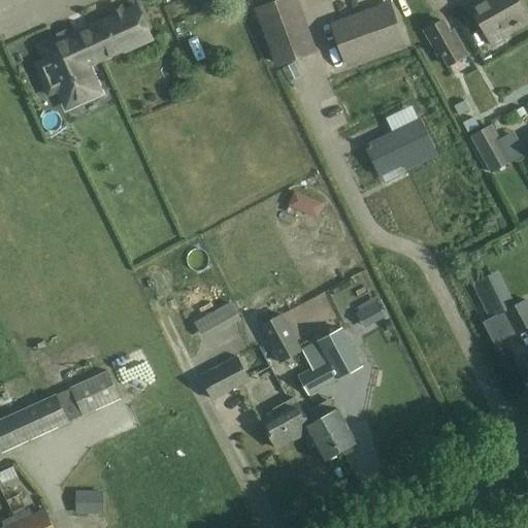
[(276,67),(317,53),(297,0),(276,0),(254,8),(276,67)]
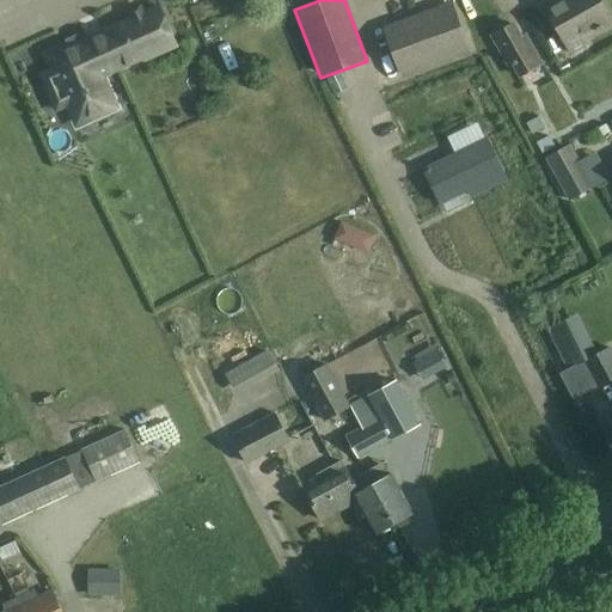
[(555,0),(544,6),(569,50),(586,42),(583,40),(611,23),(611,20),(600,0),(555,0)]
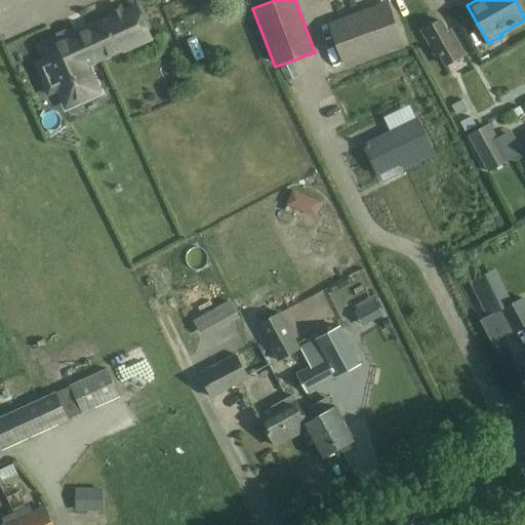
[(387,4),(329,26),(344,64),(401,42),(387,4)]
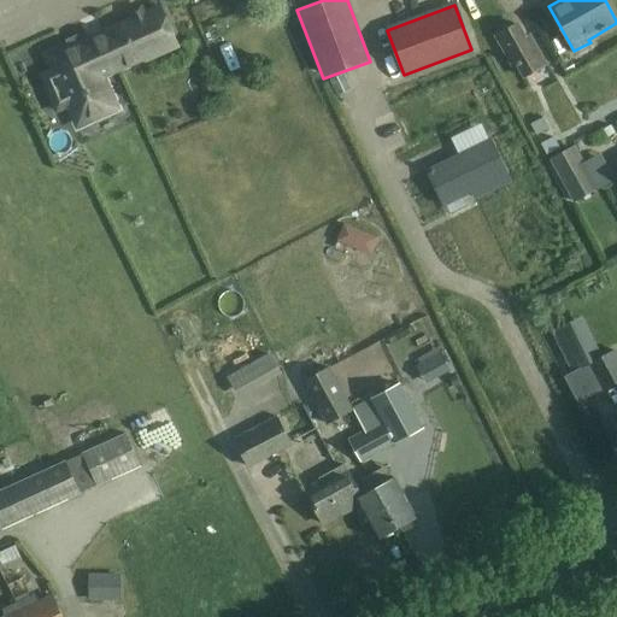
[(53,70),(43,74),(60,111),(70,106),(75,118),(84,115),(88,124),(107,116),(104,106),(112,101),(103,78),(119,71),(145,59),(145,57),(154,52),(158,59),(180,50),(162,10),(145,17),(142,10),(133,15),(135,22),(103,36),(87,43),(70,51),(50,60),(53,70)]
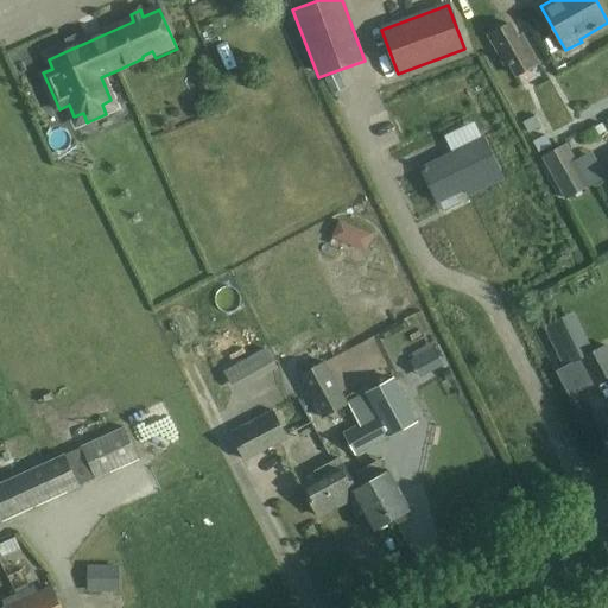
[(510,24),(489,36),(505,64),(510,62),(517,75),(537,63),(521,35),(517,37),(510,24)]
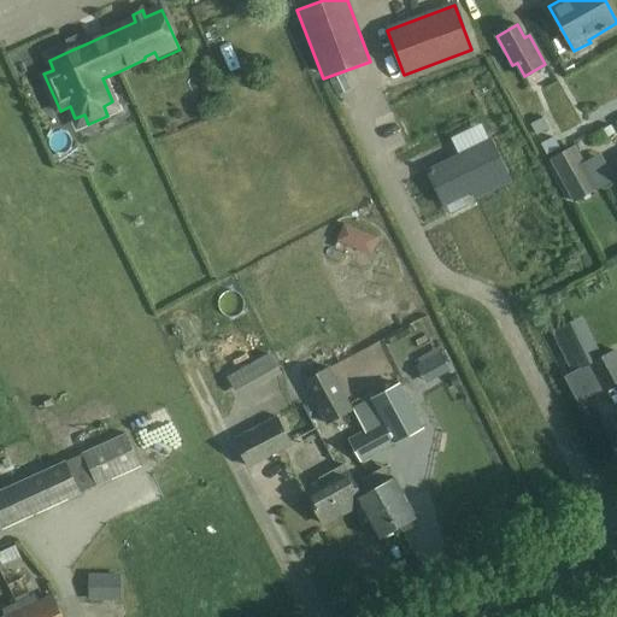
[(344,72),(329,80),(336,95),(351,89),(344,72)]
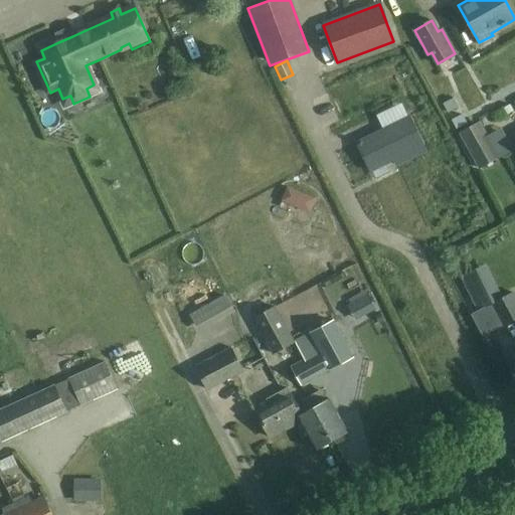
[(447,113),(458,107),(453,98),(442,104),(447,113)]
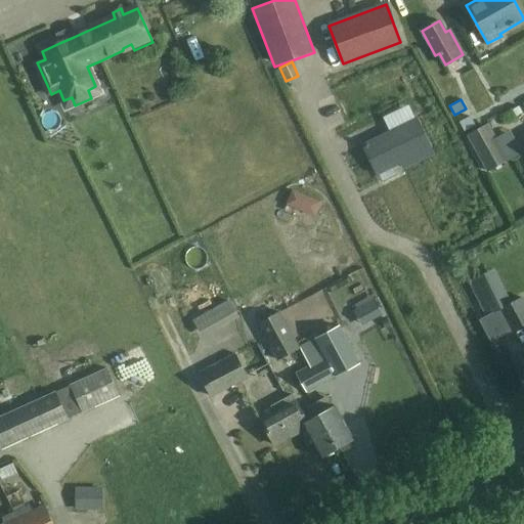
[(463,131),(475,125),(470,116),(459,122),(463,131)]
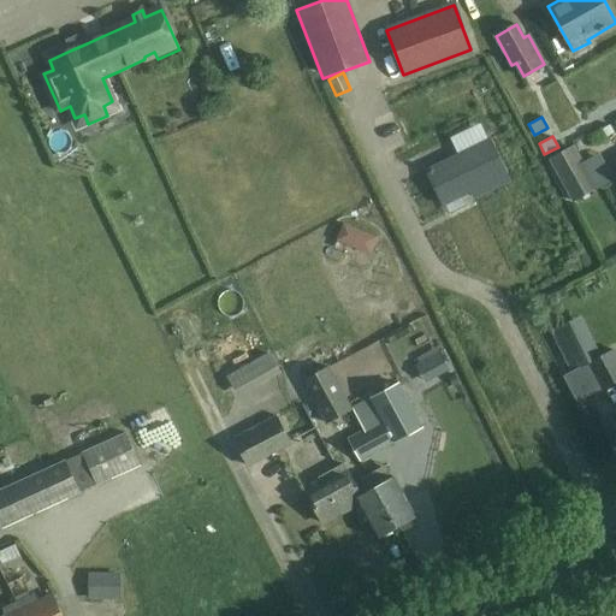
[(479,195),(507,181),(489,142),(426,172),(442,205),(475,188),(479,195)]
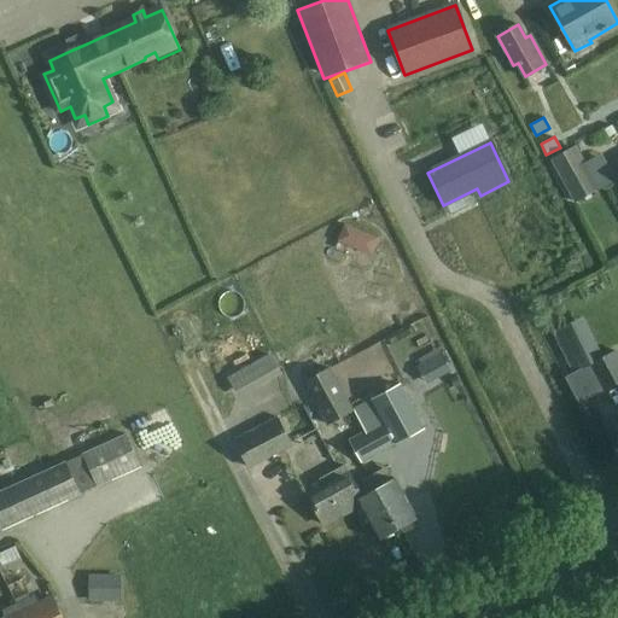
[(549,158),(573,200),(594,188),(571,146),(549,158)]
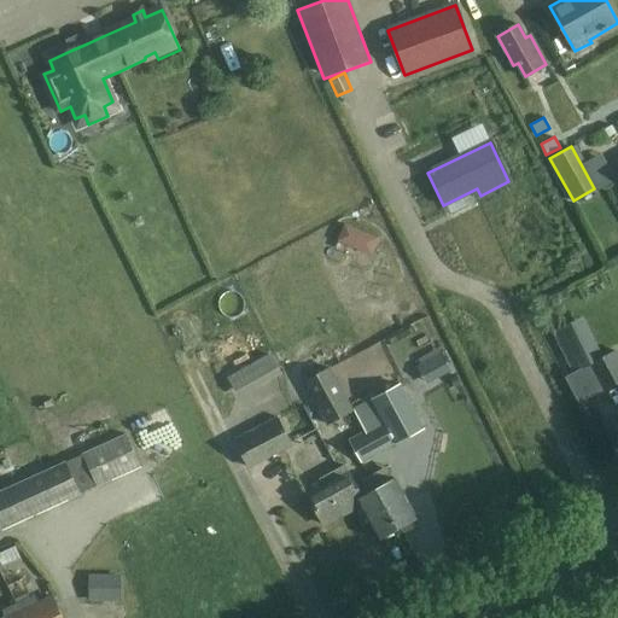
[(337,240),(350,245),(356,243),(362,229),(344,222),(337,240)]
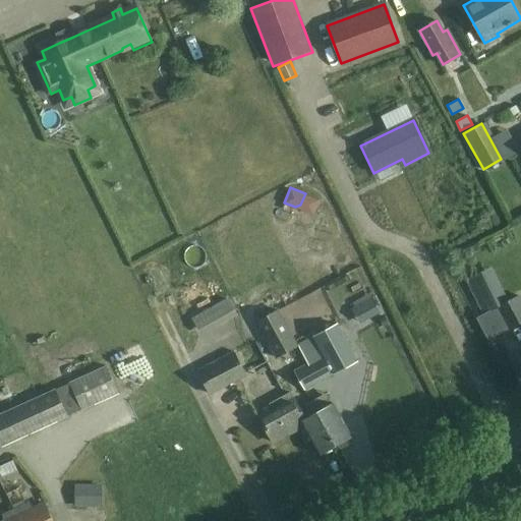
[(466,279),(483,314),(497,307),(508,329),(520,322),(520,295),(520,294),(508,300),(490,267),(466,279)]
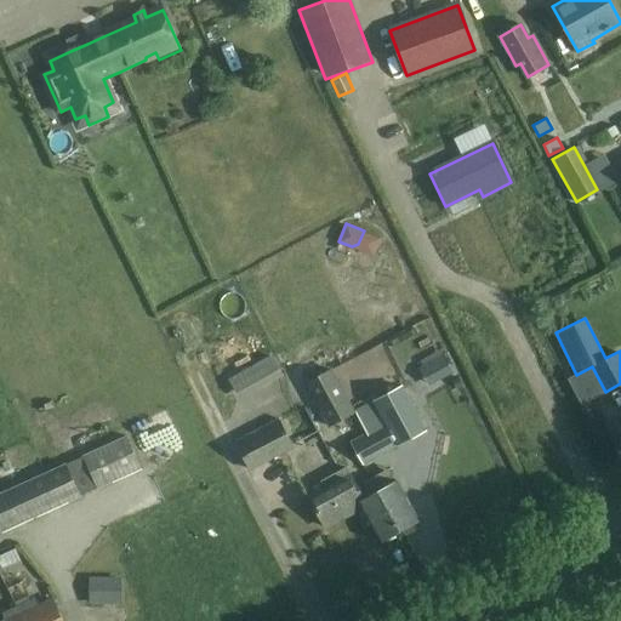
[(427,368),(445,358),(439,347),(422,355),(427,368)]
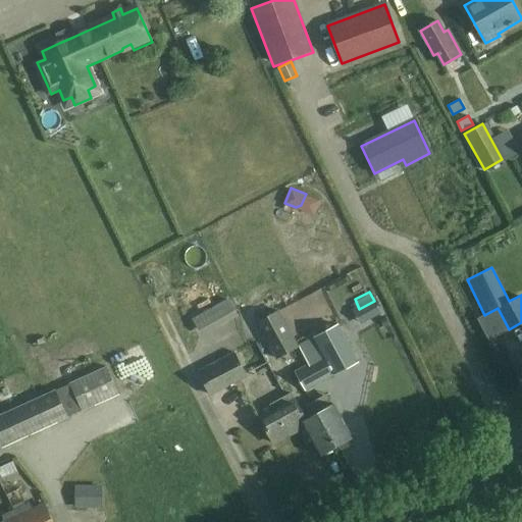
[(229,298),(192,318),(202,335),(239,315),(229,298)]
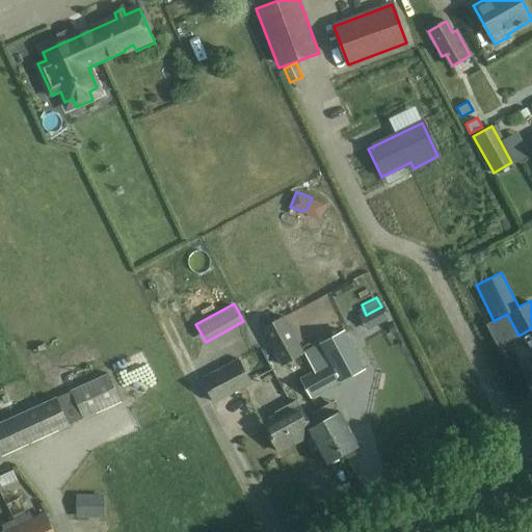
[(306,355),(286,319),(263,330),(284,368),(306,355)]
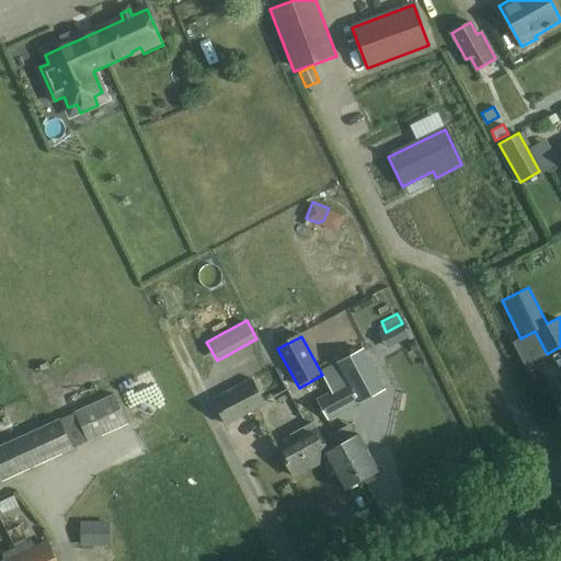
[(369,348),(364,352),(322,374),(333,395),(319,402),(329,422),(386,391),(370,362),(376,359),(369,348)]
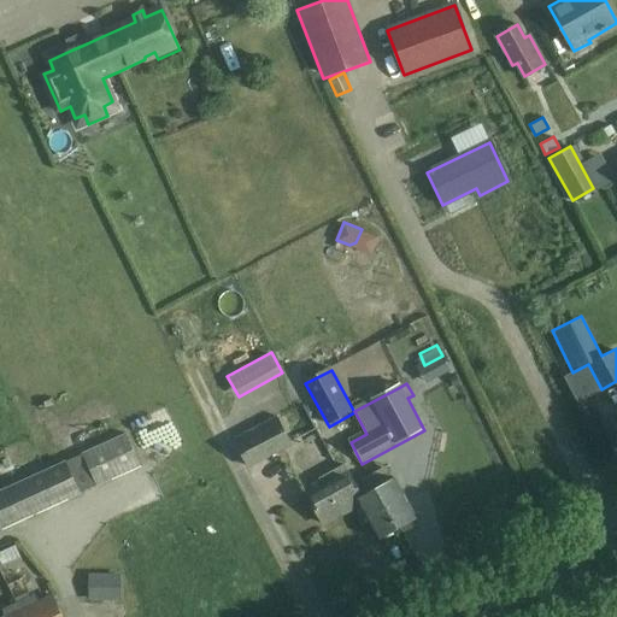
[(293,447),(278,421),(236,444),(250,469),(293,447)]
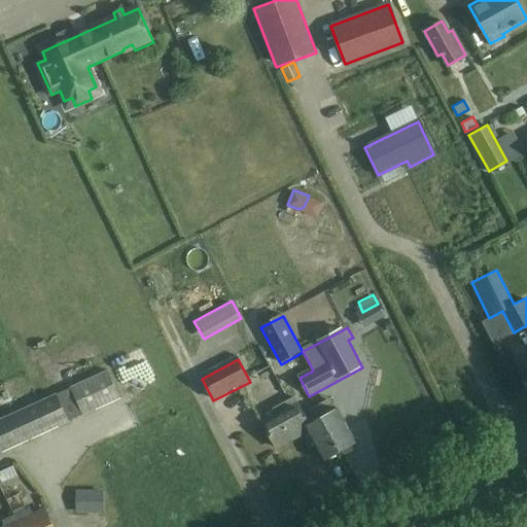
[(0,453),(121,397),(108,369),(70,386),(70,387),(58,393),(57,392),(0,418),(0,453)]
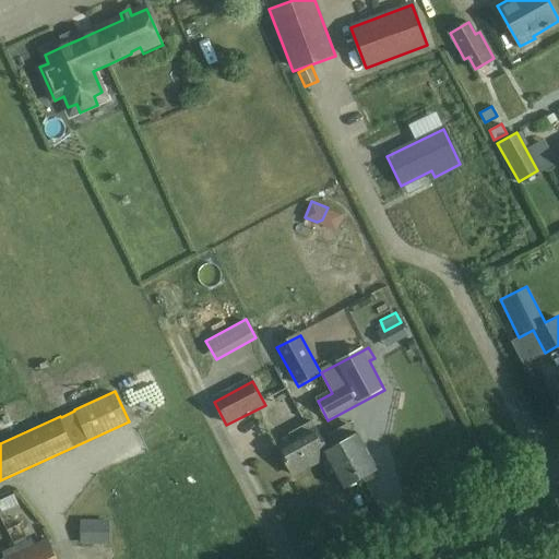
[(323,440),(318,431),(312,420),(288,432),(293,440),(277,447),(293,477),(322,461),(324,458),(318,444),(323,440)]
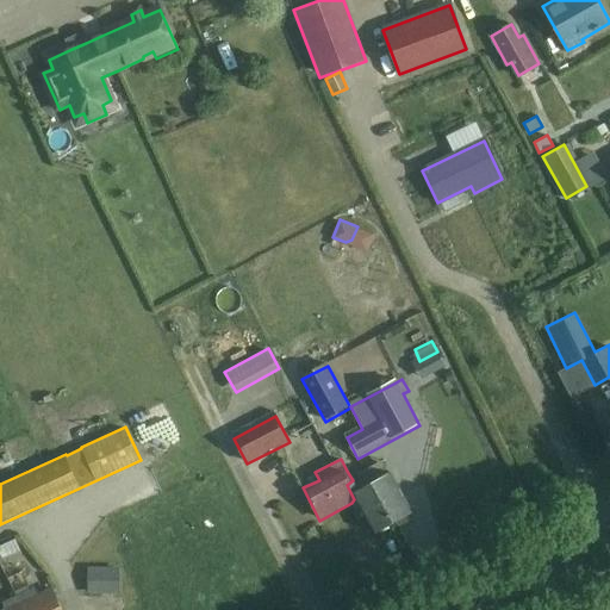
[(366,473),(393,526),(412,515),(391,475),(385,462),(366,473)]
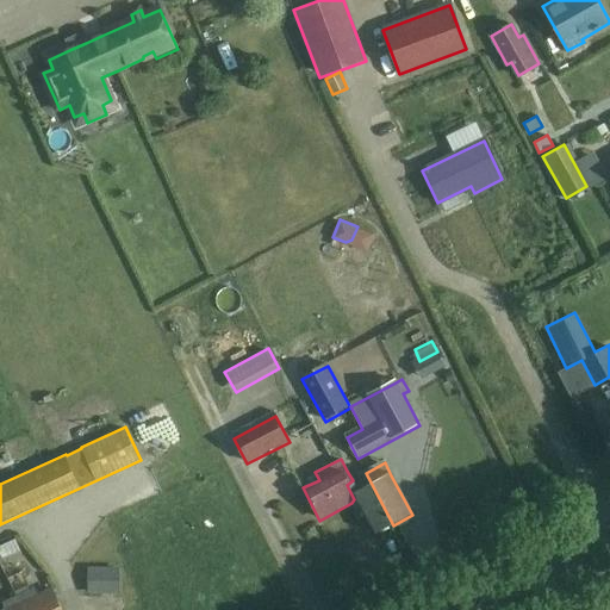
[(354,499),(352,503),(358,512),(362,510),(375,535),(393,526),(366,473),(353,480),(347,485),(354,499)]
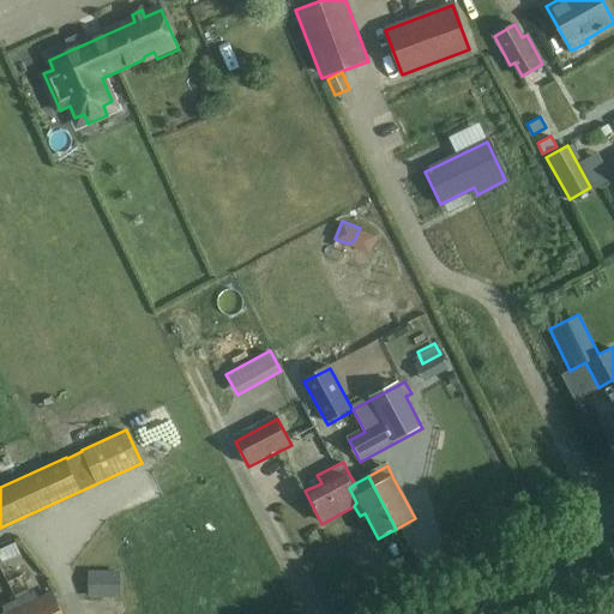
[(120,571),(86,571),(86,596),(120,597),(120,571)]
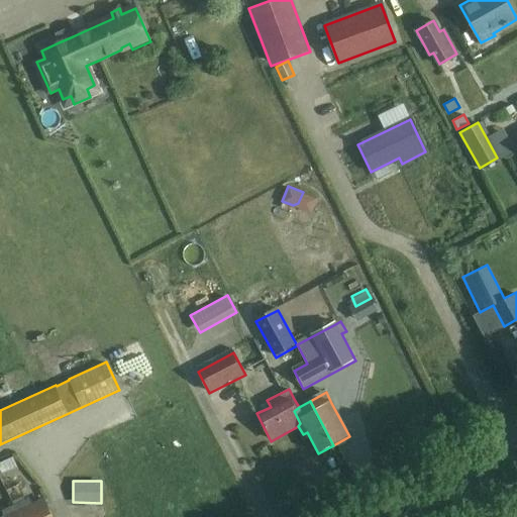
[(28,499),(15,505),(19,513),(17,514),(18,516),(52,516),(45,502),(33,508),(32,507),(28,499)]
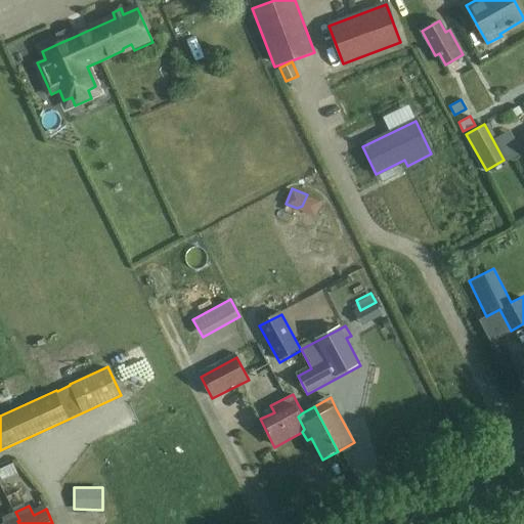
[(5,523),(18,523),(17,521),(19,520),(15,512),(15,511),(2,517),(5,523)]
